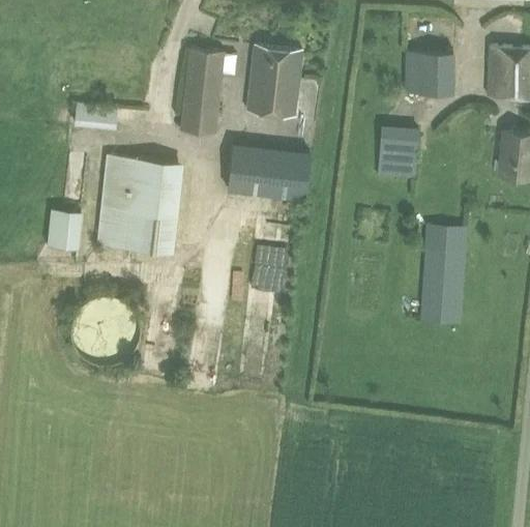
[(302,51),(255,46),(247,111),(295,116),(302,51)]
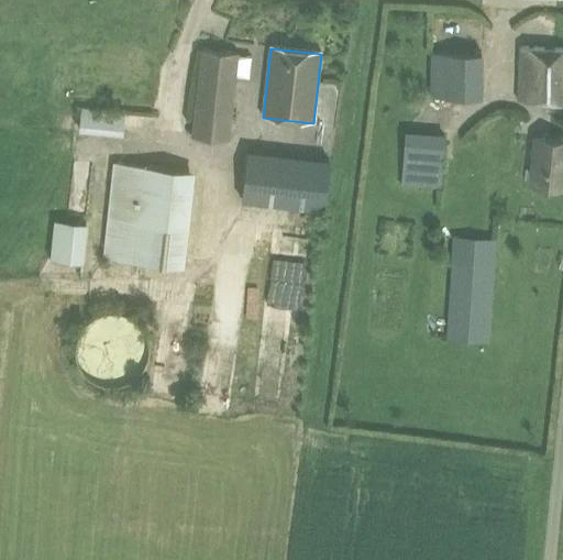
[(240,55),(200,51),(190,140),(230,143),(240,55)]
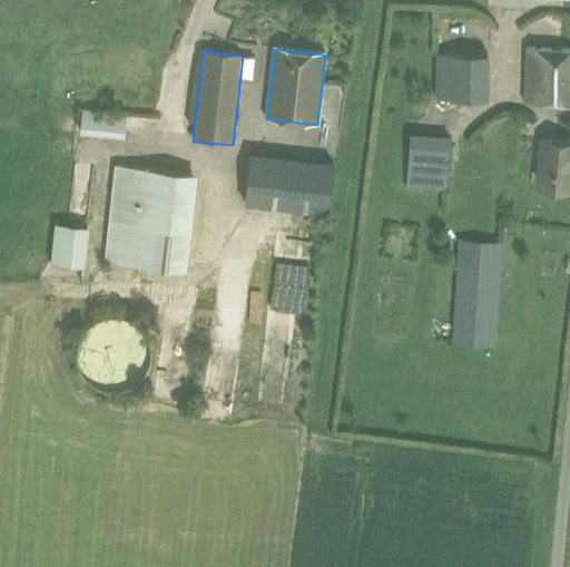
[(526,104),(569,105),(569,52),(528,51),(526,104)]
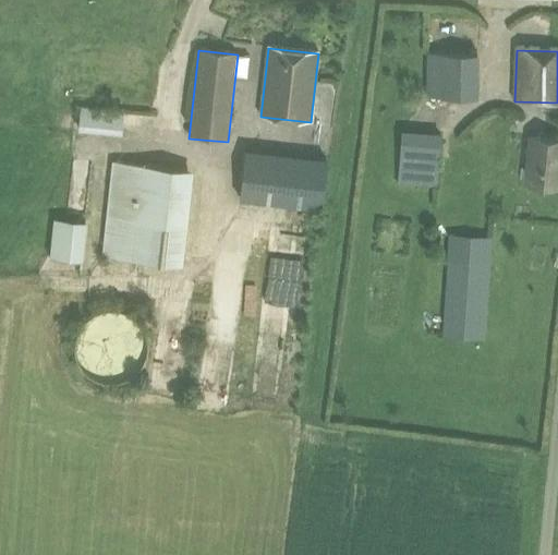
[(477,100),(478,56),(426,55),(426,99),(477,100)]
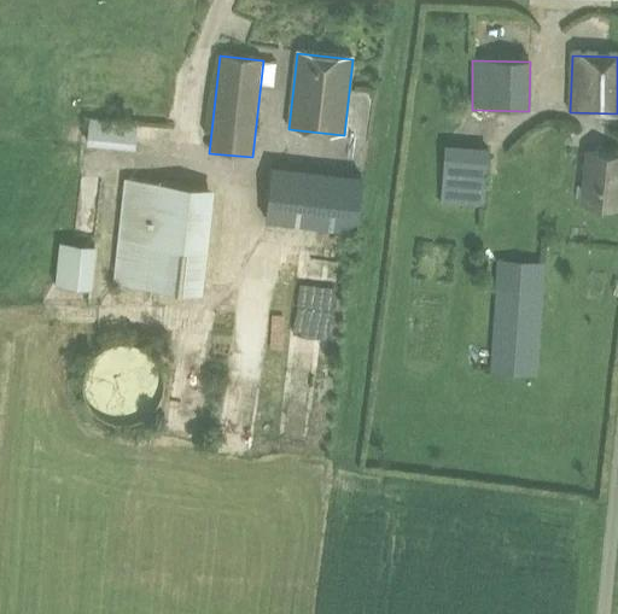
[(89,121),(87,150),(135,155),(138,126),(89,121)]
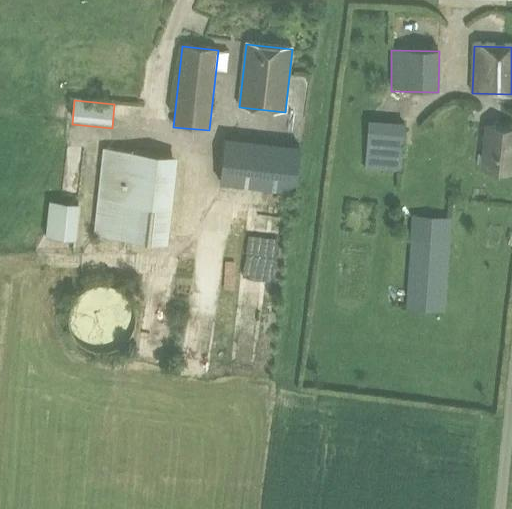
[(364,172),(401,175),(405,125),(368,122),(364,172)]
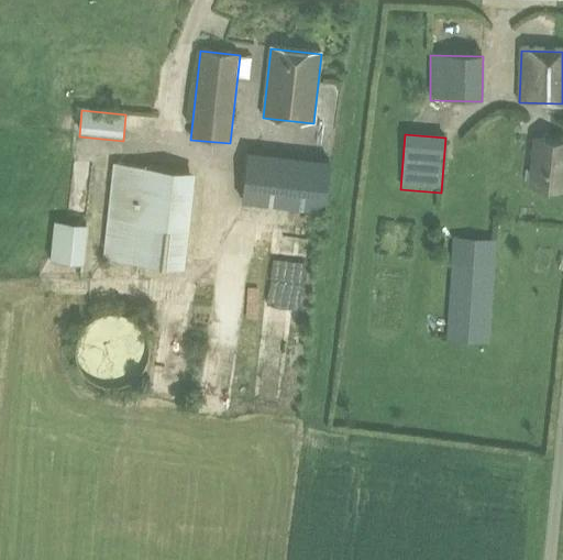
[(562,142),(534,140),(529,188),(562,191),(562,142)]
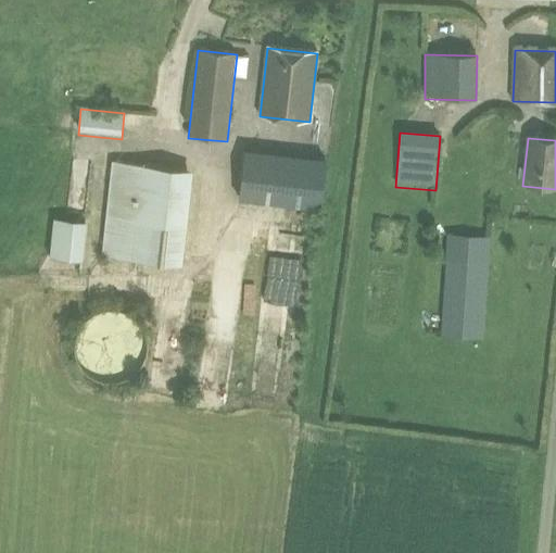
[(238,201),(320,211),(327,161),(244,151),(238,201)]
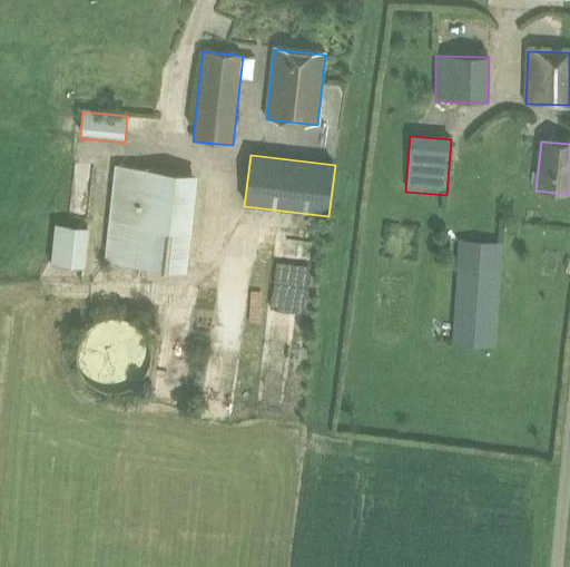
[(197,175),(114,167),(104,266),(187,273),(197,175)]
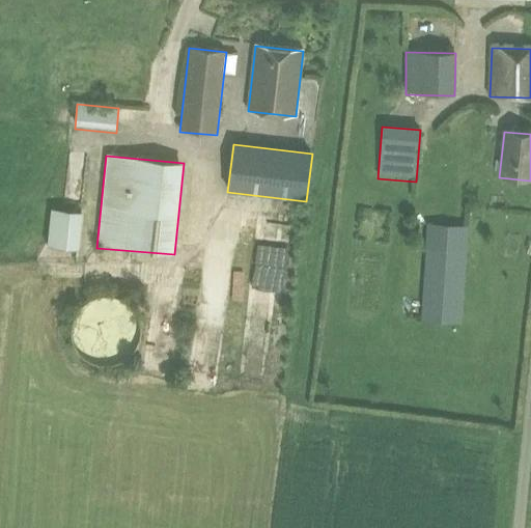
[(48,248),(75,251),(79,215),(53,212),(48,248)]
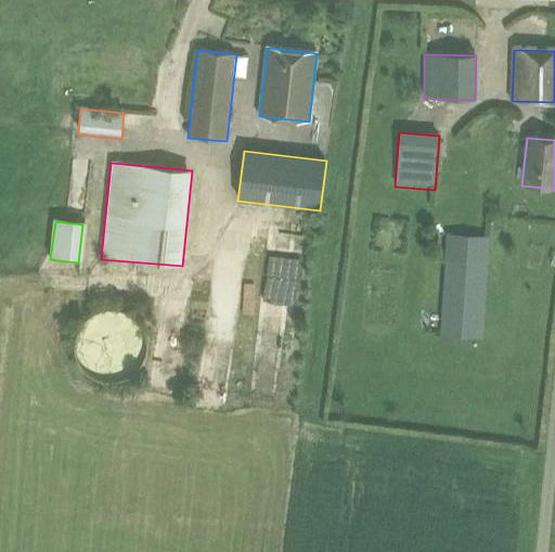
[(489,266),(444,261),(439,337),(483,339),(489,266)]
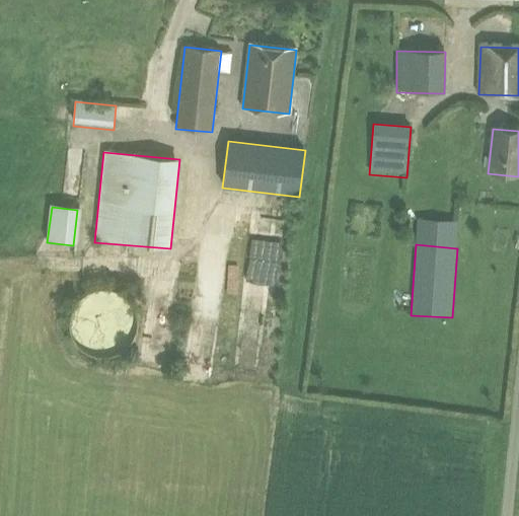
[(87,296),(81,300),(76,306),(72,312),(70,319),(70,326),(71,334),(73,341),(77,347),(82,352),(88,356),(95,359),(102,360),(110,359),(118,357),(124,353),(129,349),(134,343),(137,336),(138,328),(138,321),(136,314),(133,307),(128,301),(122,297),(116,294),(108,292),(101,292),(93,293),(87,296)]
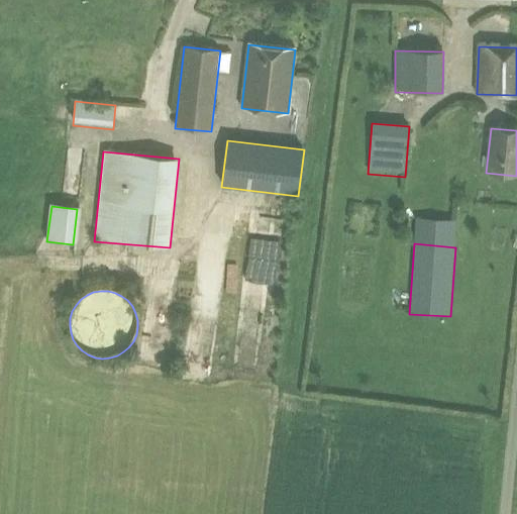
[(154,296),(147,322),(158,325),(165,298),(154,296)]
